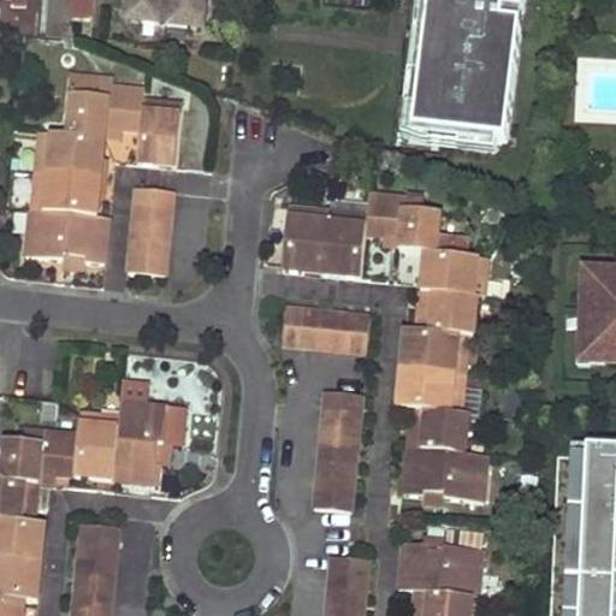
[(29,25),(29,0),(7,0),(7,25),(29,25)]
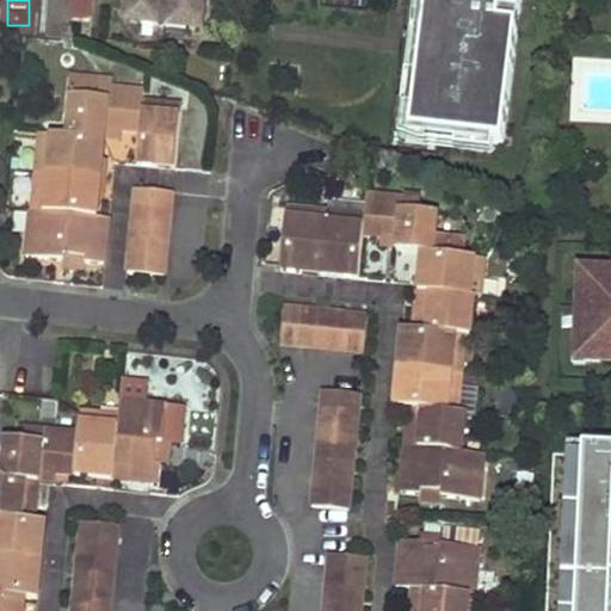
[(75,0),(74,22),(91,24),(93,0),(75,0)]
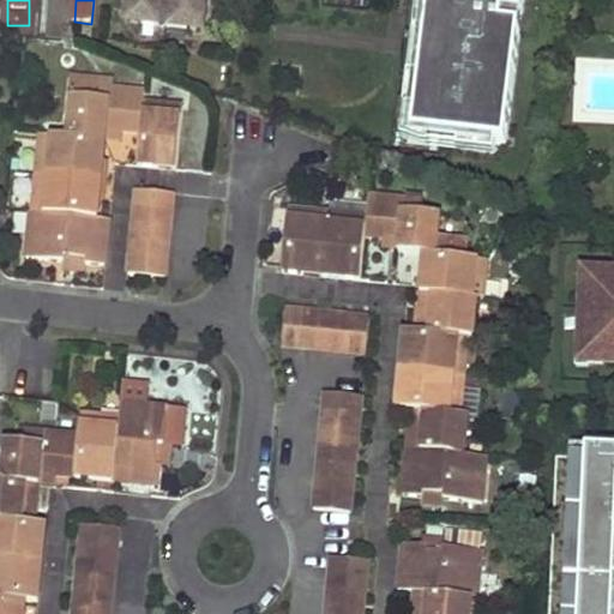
[(193,16),(205,17),(208,0),(134,0),(134,8),(148,11),(145,26),(145,28),(191,32),(191,31),(193,16)]
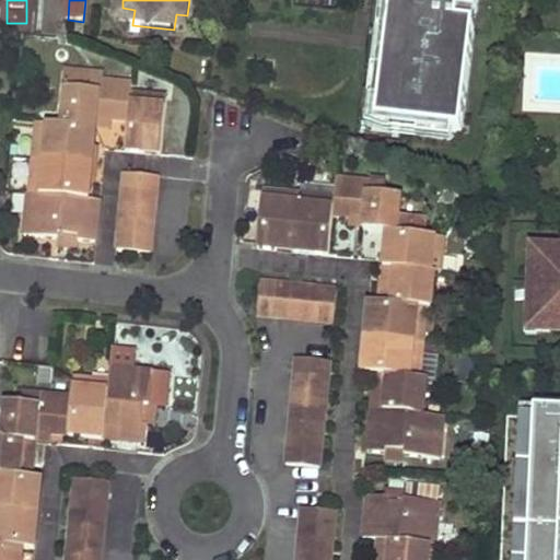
[(392,0),(375,121),(461,131),(473,24),(455,23),(457,9),(475,11),(476,0),(392,0)]
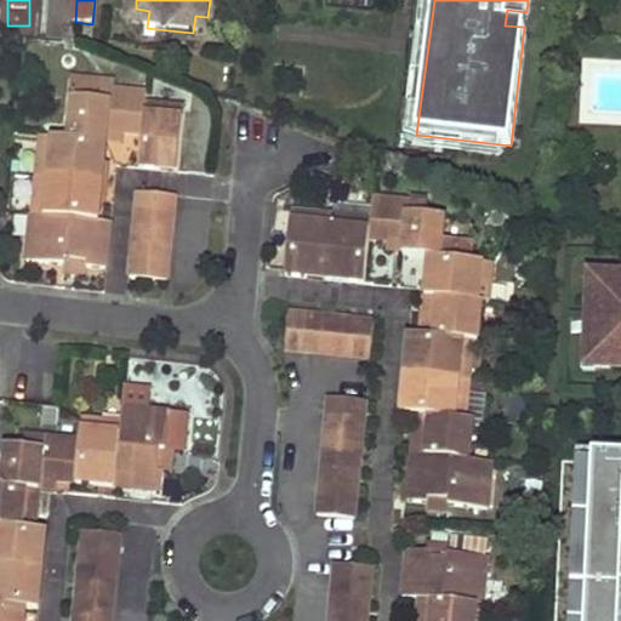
[(149,11),(136,9),(134,24),(147,27),(149,11)]
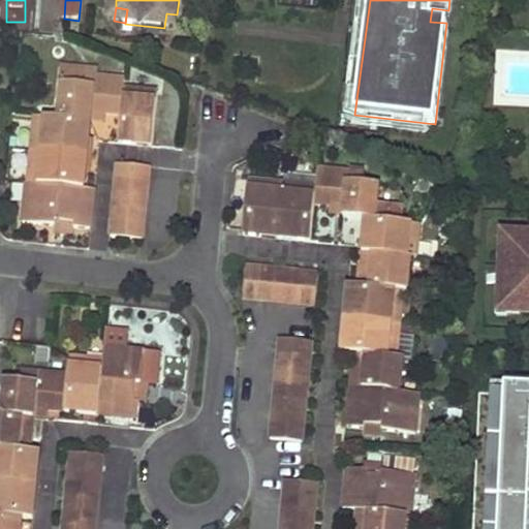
[(176,28),(177,14),(166,13),(164,27),(176,28)]
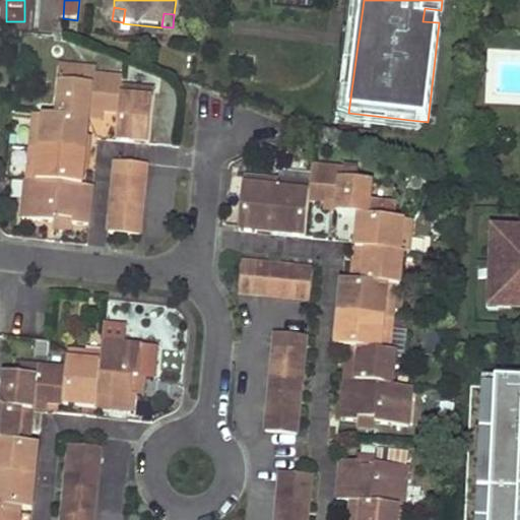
[(89,79),(90,69),(76,67),(75,74),(73,77),(89,79)]
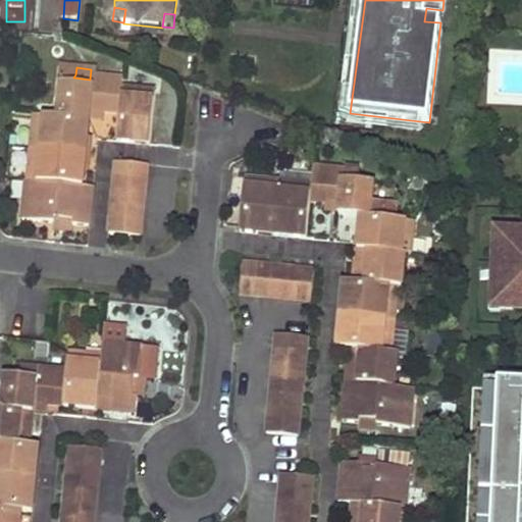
[(20,186),(16,221),(54,224),(55,217),(68,218),(68,225),(83,226),(85,191),(75,190),(76,174),(81,174),(81,164),(82,154),(71,153),(74,125),(85,126),(86,117),(87,108),(103,109),(104,100),(112,101),(120,101),(118,139),(127,140),(138,141),(139,128),(153,131),(155,101),(141,100),(143,87),(120,84),(122,71),(91,69),(90,80),(73,77),(75,74),(58,72),(55,104),(33,102),(31,121),(43,123),(41,151),(29,150),(27,170),(32,170),(30,187),(20,186)]
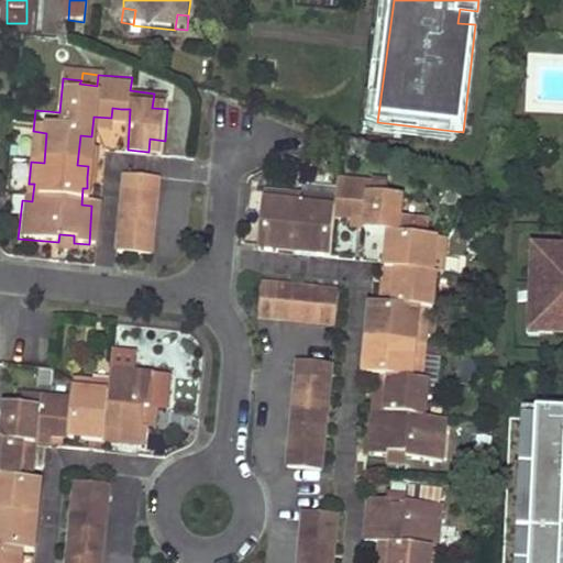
[(152,108),(167,109),(169,95),(154,94),(152,108)]
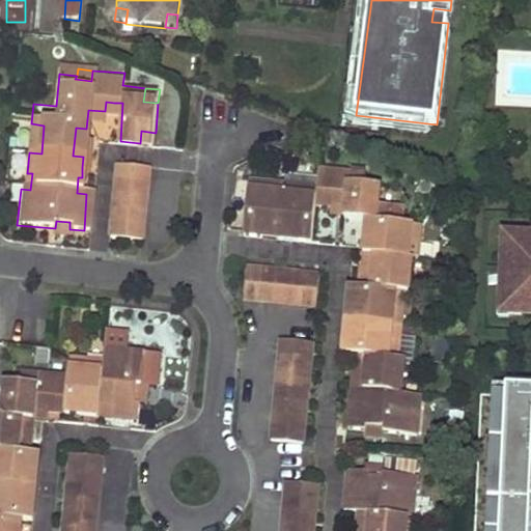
[(44,126),(31,123),(29,152),(42,154),(44,126)]
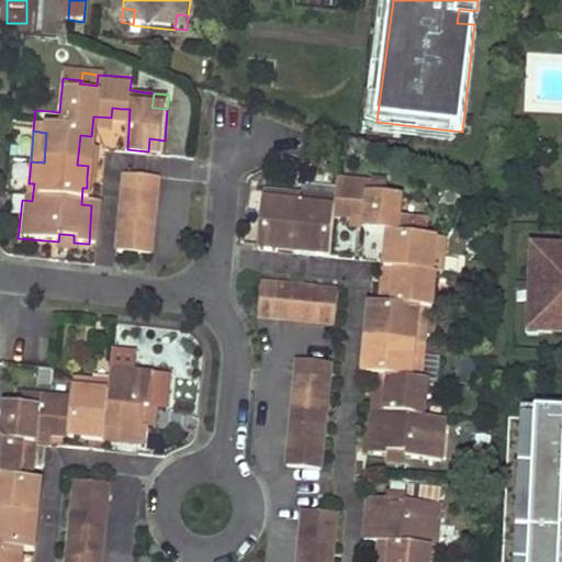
[(77,165),(88,166),(91,136),(80,135),(77,165)]
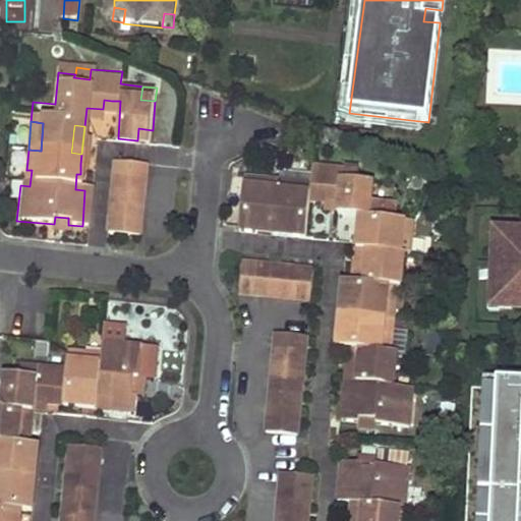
[(138,128),(137,140),(152,141),(153,130),(138,128)]
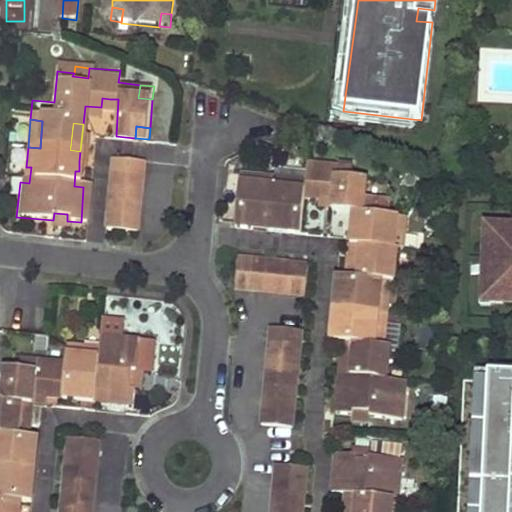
[(108,157),(101,232),(132,235),(139,159),(108,157)]
